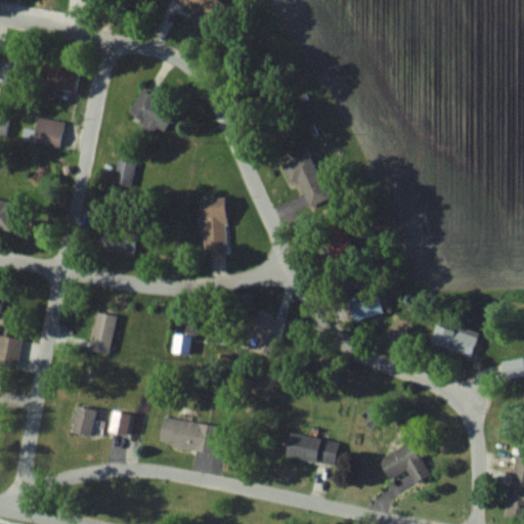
[(172,0),(208,25),(223,1),(221,0),(172,0)]
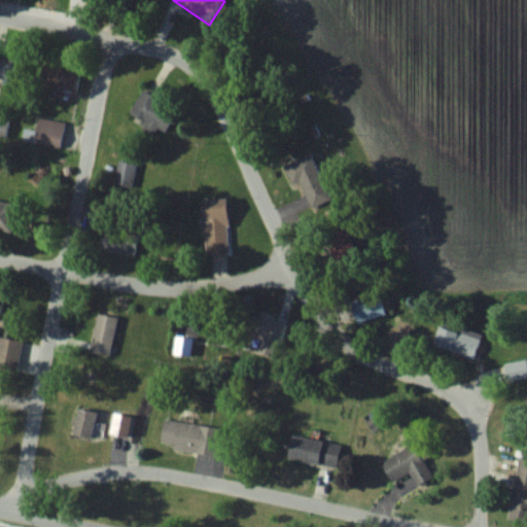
[(22,62),(0,57),(0,76),(18,81),(22,62)]
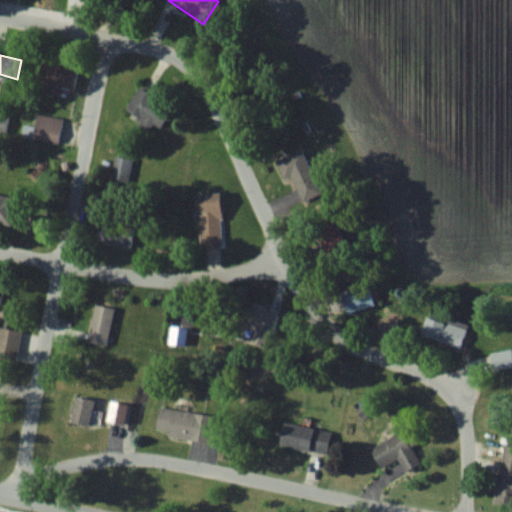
[(136,86),(121,110),(157,131),(172,107),(136,86)]
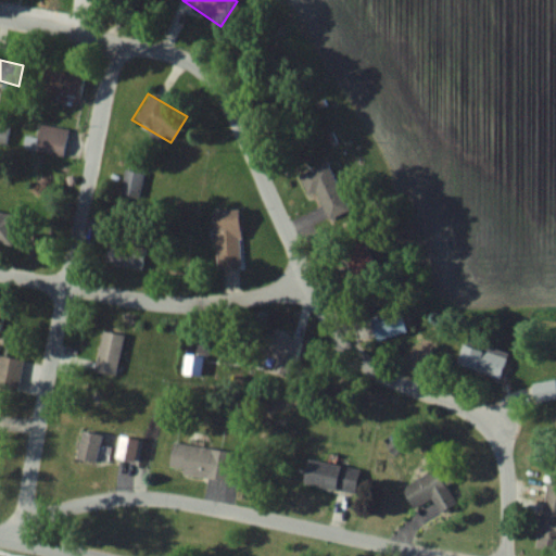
[(38,138),(25,135),(23,149),(61,156),(67,127),(41,122),(38,138)]
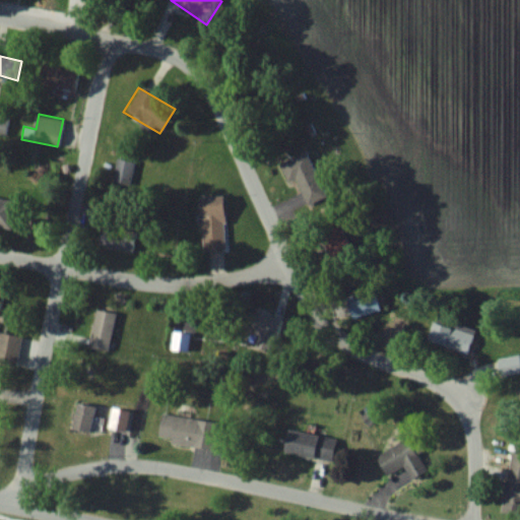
[(309,207),(327,200),(308,152),(279,164),(286,183),(297,179),(309,207)]
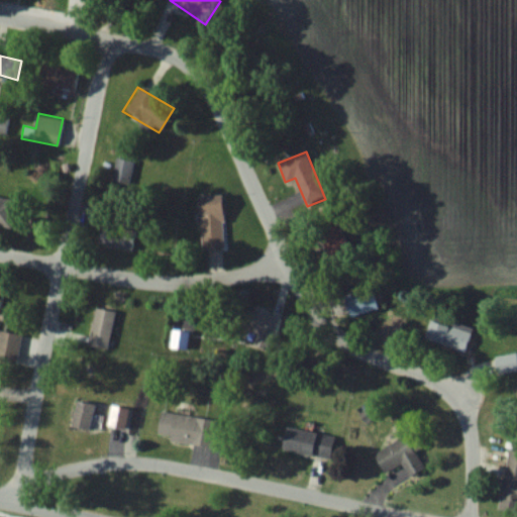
[(130,158),(112,161),(115,185),(133,183),(130,158)]
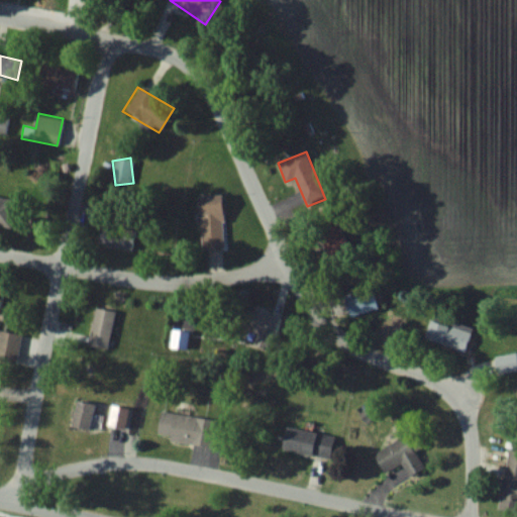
[(198,196),(201,249),(224,248),(222,195),(198,196)]
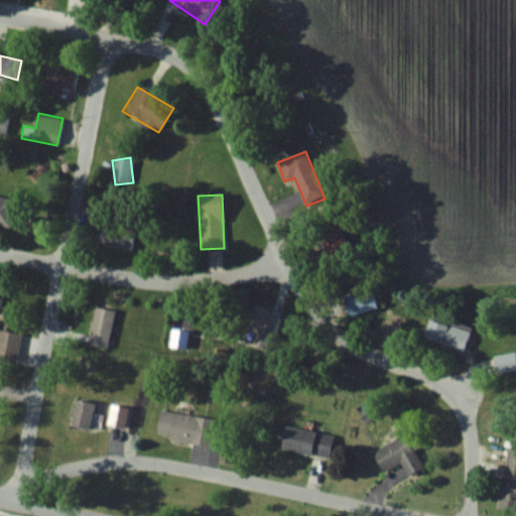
[(0,225),(12,227),(16,201),(0,198),(0,225)]
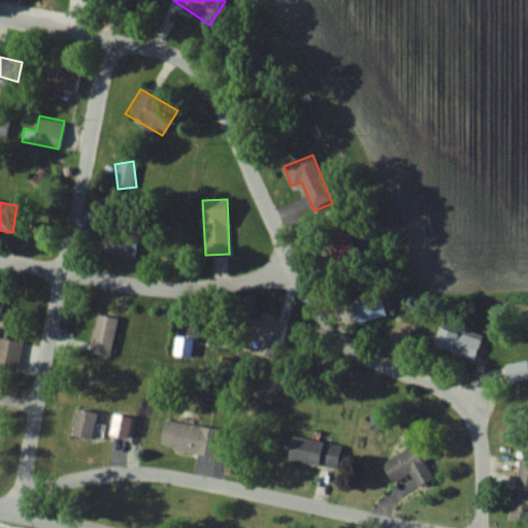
[(41,227),(28,226),(27,245),(40,246),(41,227)]
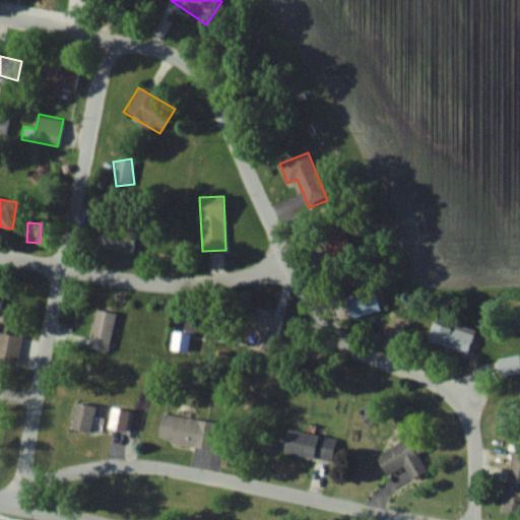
[(102,226),(98,245),(132,252),(135,234),(102,226)]
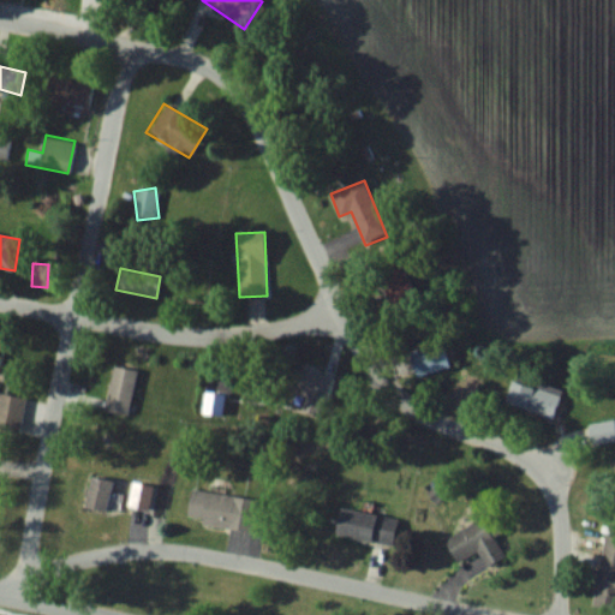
[(417,299),(402,268),(377,280),(393,311),(417,299)]
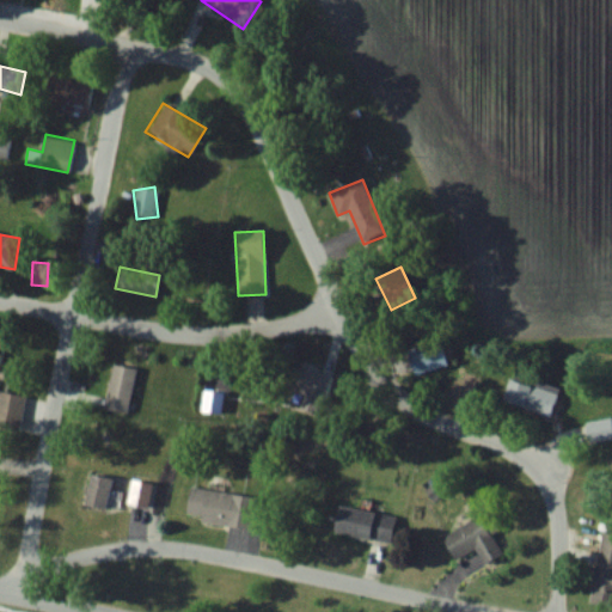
[(412,375),(447,366),(441,341),(407,349),(412,375)]
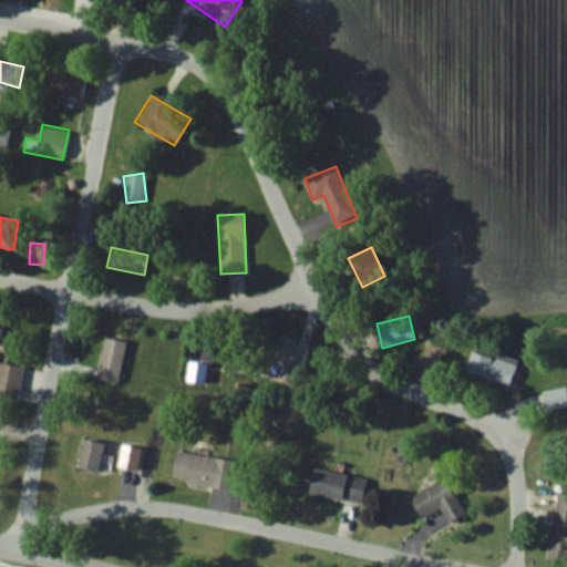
[(103,338),(95,379),(119,383),(126,342),(103,338)]
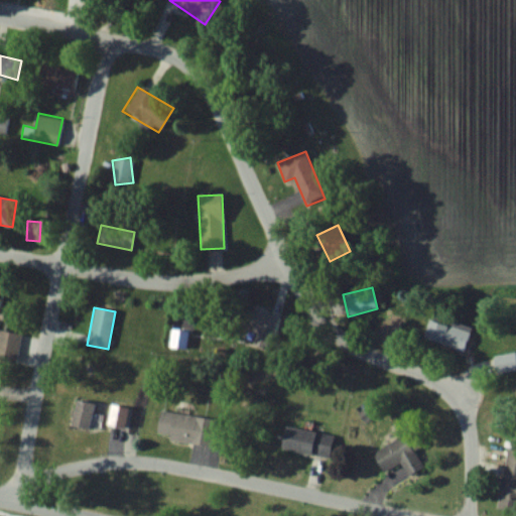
[(277,336),(280,315),(246,310),(243,331),(277,336)]
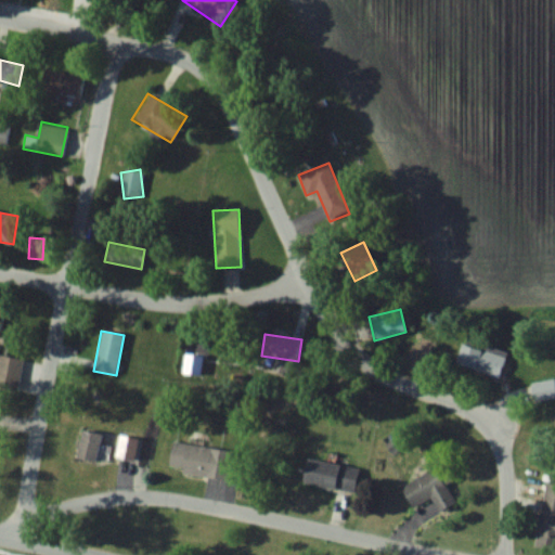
[(454,364),(497,382),(507,355),(475,343),(474,346),(463,341),(454,364)]
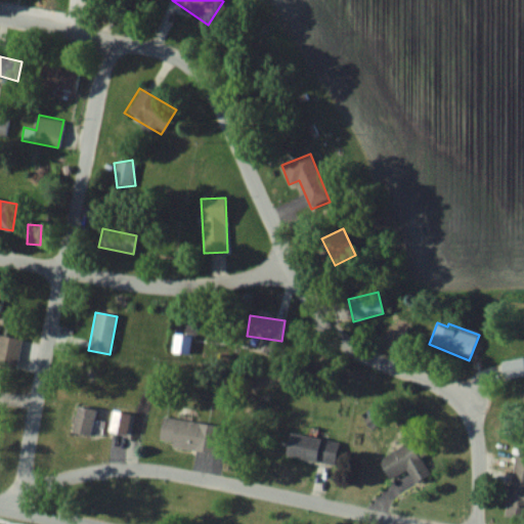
[(523,363),(522,357),(501,362),(507,380),(523,375),(523,363)]
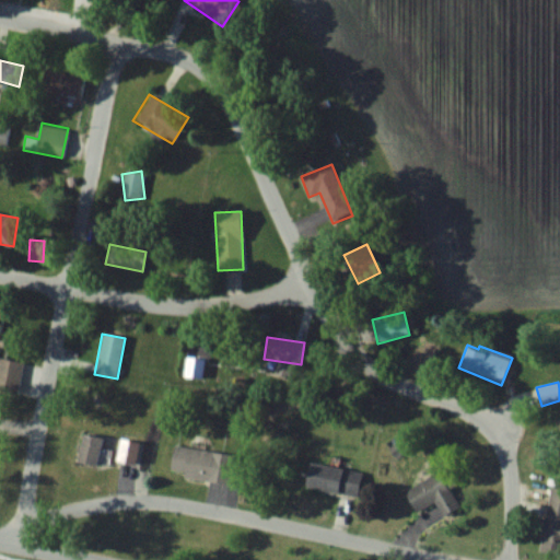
[(103,439),(83,434),(76,463),(95,468),(103,439)]
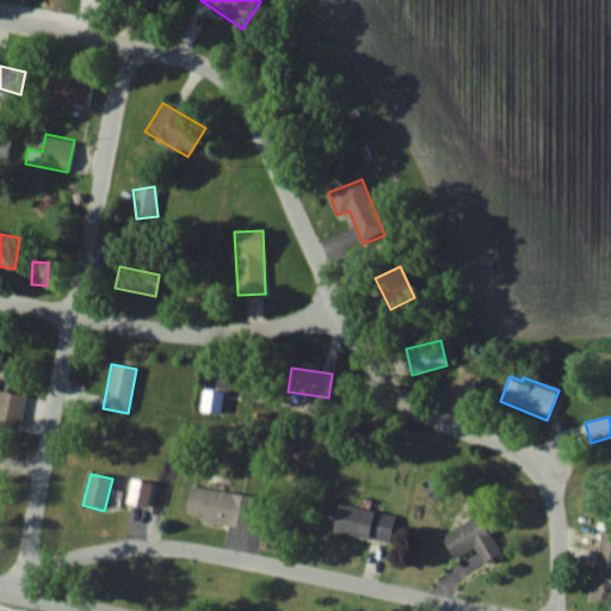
[(150,486),(131,485),(130,504),(148,506),(150,486)]
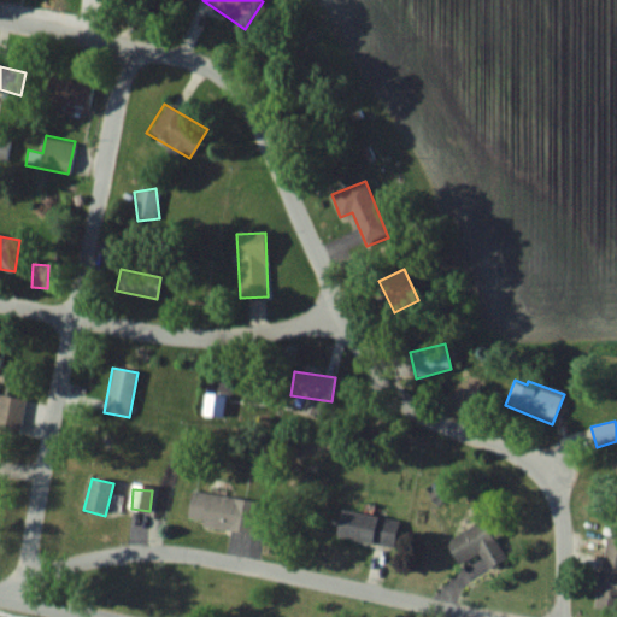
[(254,533),(258,501),(192,492),(187,524),(254,533)]
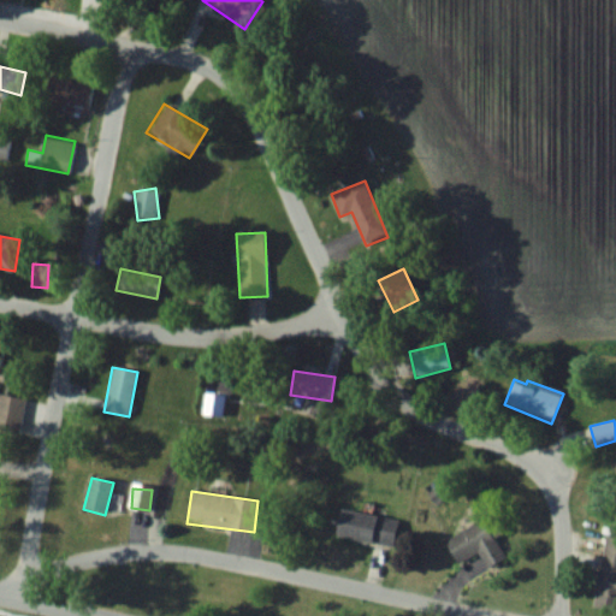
[(392,549),(398,520),(342,509),(336,538),(392,549)]
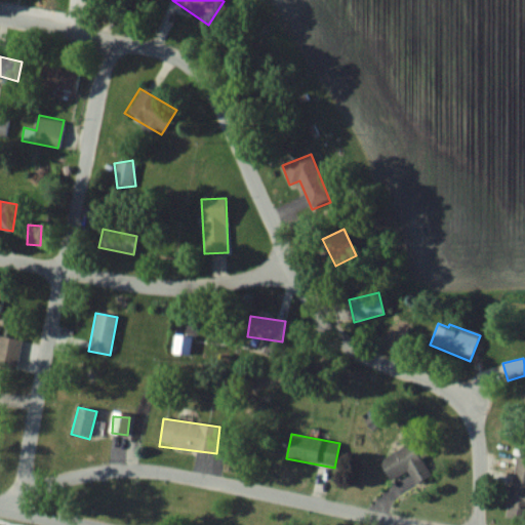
[(379,458),(389,480),(408,471),(414,484),(430,477),(413,443),(379,458)]
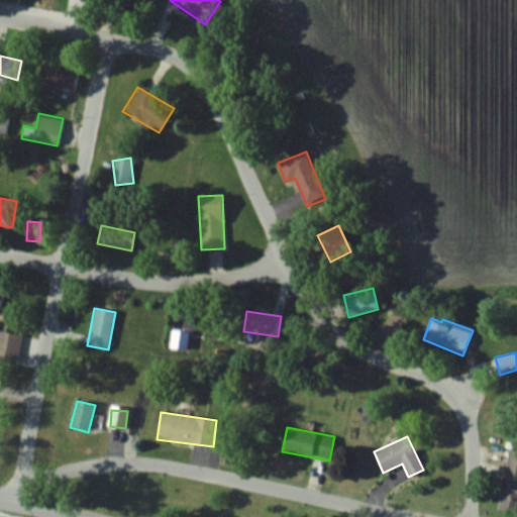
[(516,511),(516,449),(506,449),(499,509),(516,511)]
